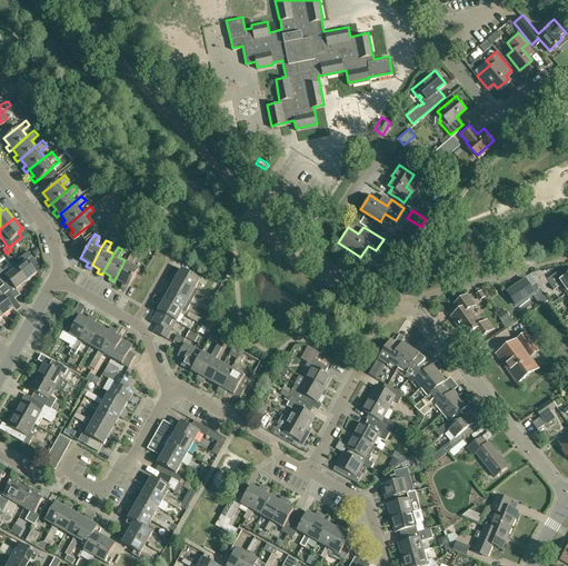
[(16,266),(26,279),(36,270),(33,267),(39,264),(31,254),(27,249),(17,257),(21,261),(16,266)]
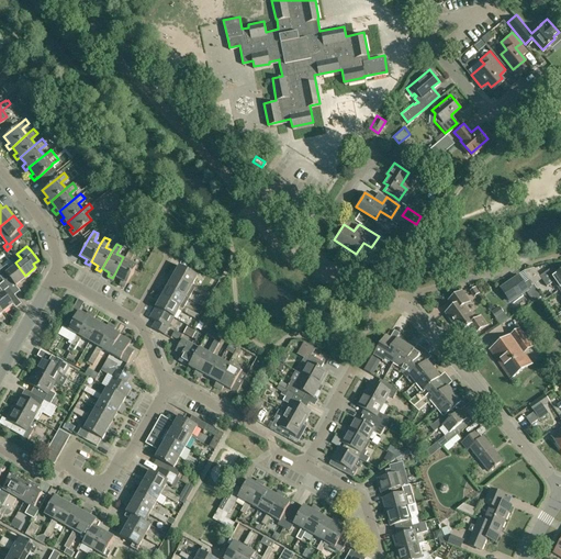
[(123,257),(114,275),(121,278),(119,282),(123,284),(125,281),(135,264),(128,260),(133,253),(127,249),(123,257)]
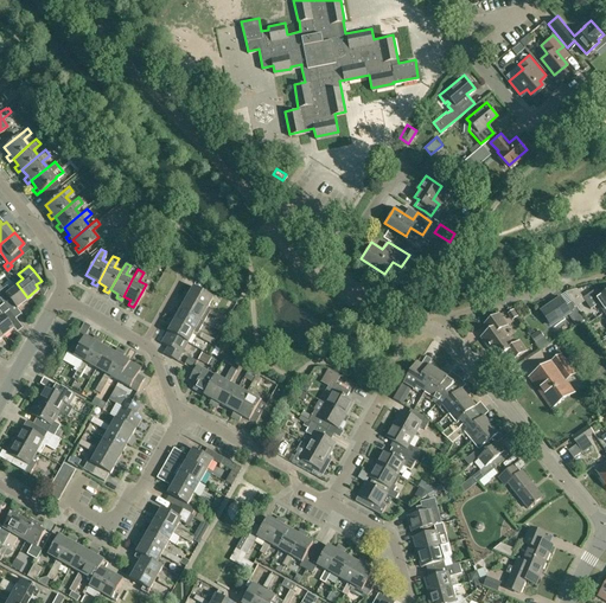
[(27,297),(17,283),(10,288),(6,283),(0,287),(0,296),(4,302),(8,307),(14,303),(16,306),(27,297)]
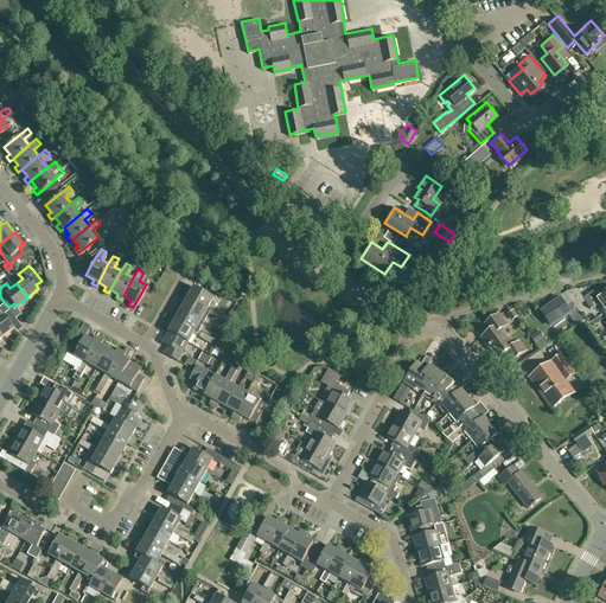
[(604,309),(605,307),(605,288),(604,290),(599,283),(582,295),(591,307),(598,301),(604,309)]
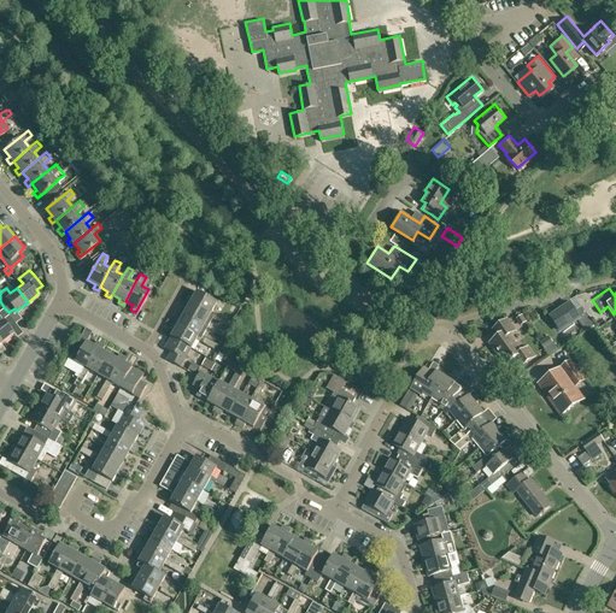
[(217,320),(221,314),(211,310),(216,300),(195,289),(192,296),(187,294),(185,298),(211,313),(210,316),(217,320)]
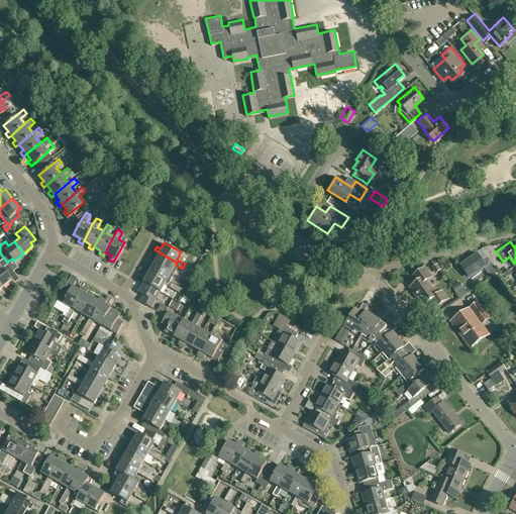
[(177,263),(155,249),(152,252),(157,255),(153,262),(170,271),(174,264),(176,265),(177,263)]
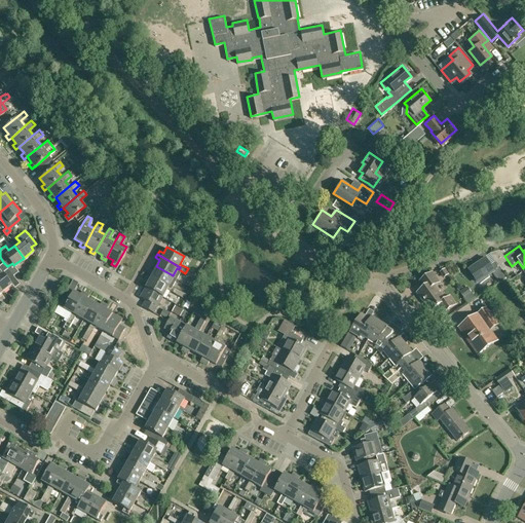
[(498,281),(505,275),(495,260),(488,264),(484,258),(469,268),(477,279),(491,270),(498,281)]
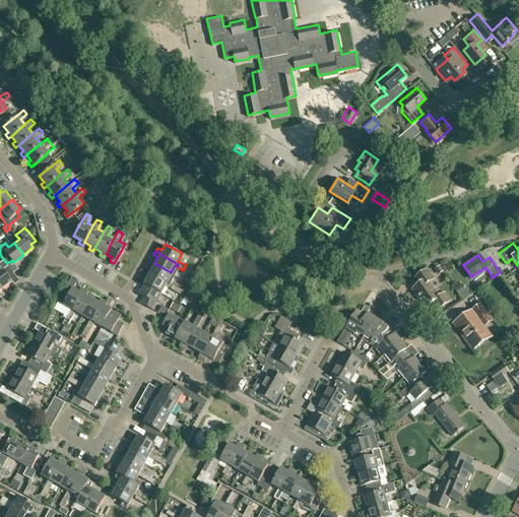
[(3,259),(0,261),(0,283),(2,286),(11,279),(2,267),(7,263),(3,259)]
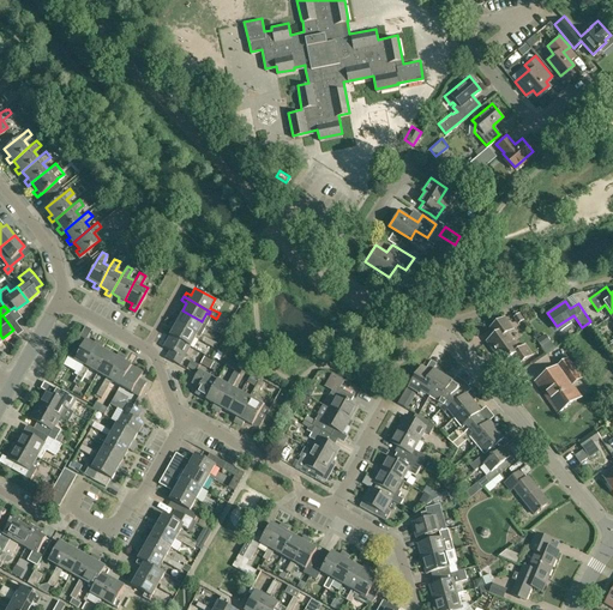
[(173,315),(170,319),(198,334),(197,337),(204,340),(206,336),(197,330),(202,321),(182,310),(178,318),(173,315)]
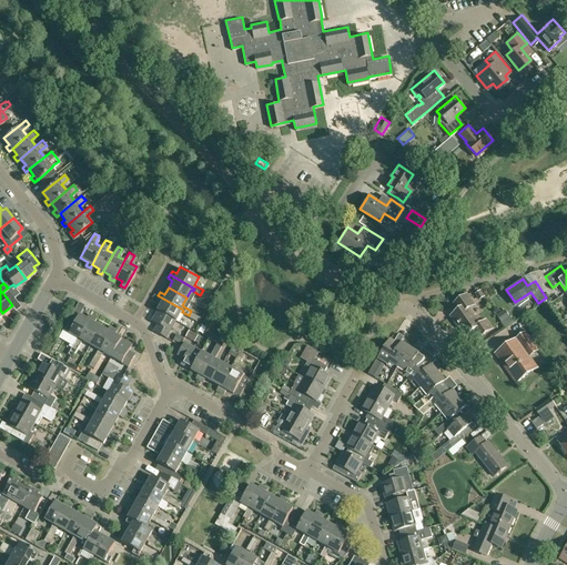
[(210,294),(203,290),(200,295),(208,299),(210,294)]
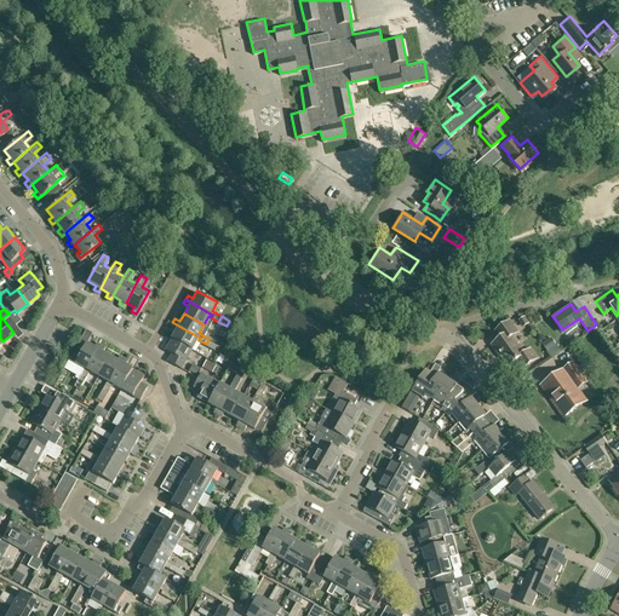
[(508,362),(525,351),(517,341),(516,343),(510,334),(516,329),(508,318),(494,328),(500,335),(491,341),(497,350),(498,349),(508,362)]
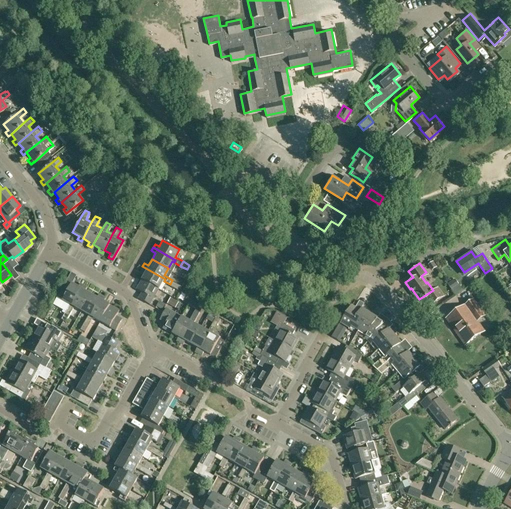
[(165,279),(142,266),(141,269),(145,272),(141,278),(157,287),(161,280),(164,281),(165,279)]
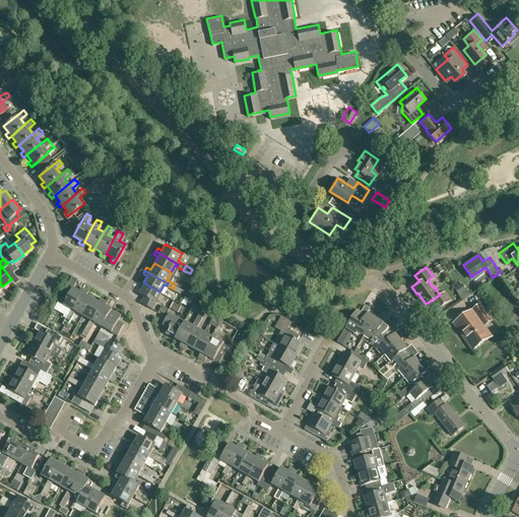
[(466,287),(461,280),(454,285),(459,293),(466,287)]
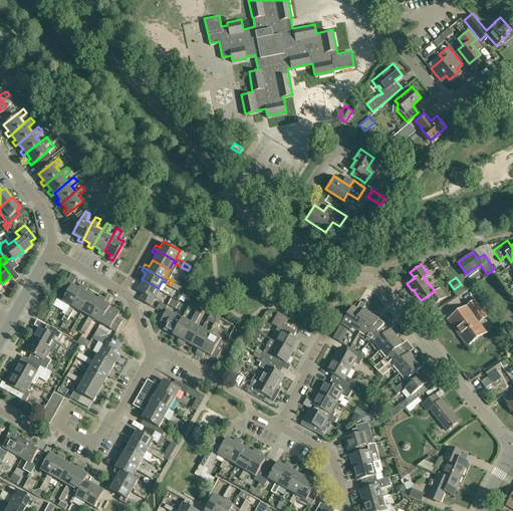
[(158,288),(142,279),(137,288),(142,291),(139,297),(150,304),(158,288)]
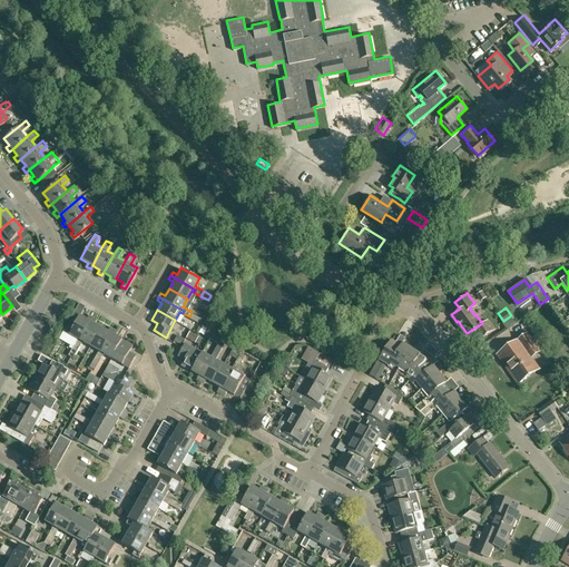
[(78,341),(91,315),(88,313),(86,318),(79,314),(68,332),(77,336),(76,339),(78,341)]
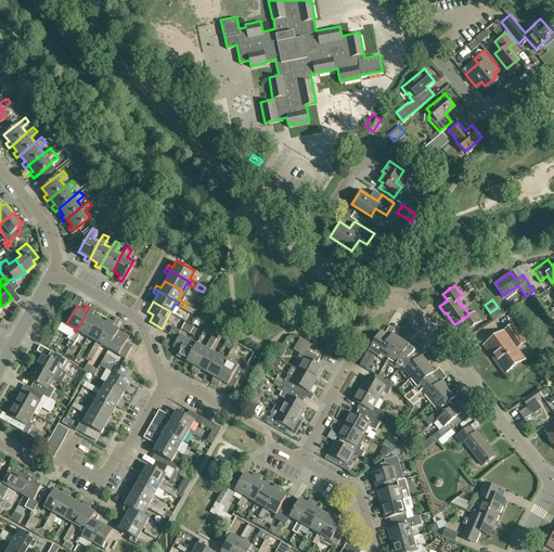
[(76,332),(74,330),(69,337),(74,339),(79,331),(87,335),(98,317),(90,313),(93,309),(89,307),(76,332)]
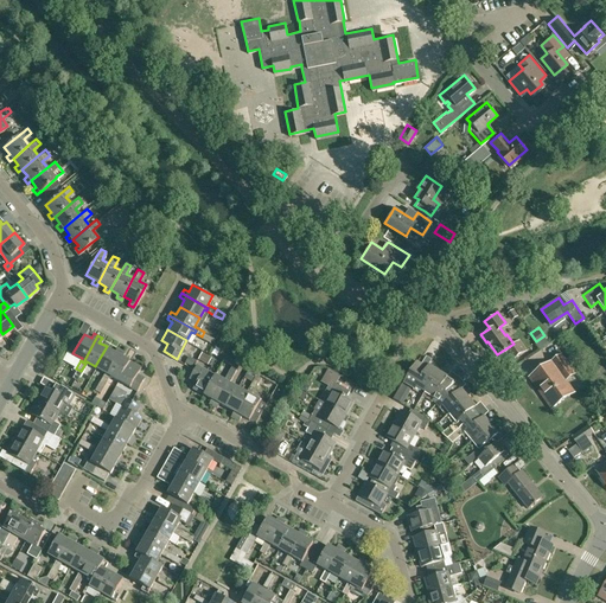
[(114,351),(107,346),(95,366),(104,371),(102,373),(106,374),(120,348),(116,346),(114,351)]
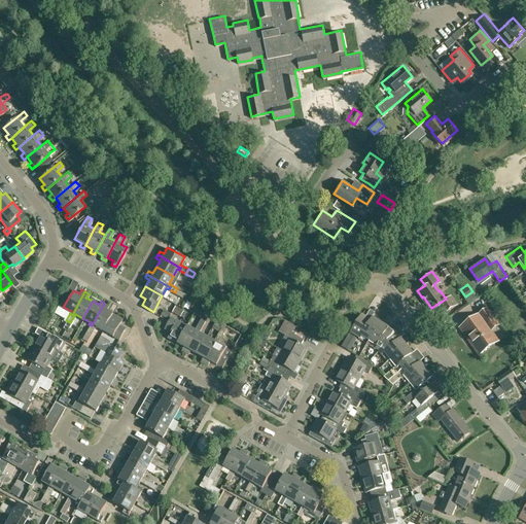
[(92,325),(89,324),(85,330),(90,334),(95,324),(102,328),(111,312),(105,309),(108,305),(104,303),(92,325)]
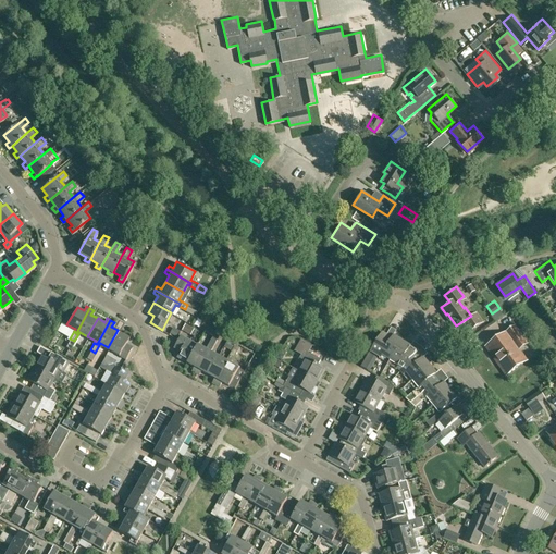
[(194,327),(185,321),(182,328),(190,333),(194,327)]
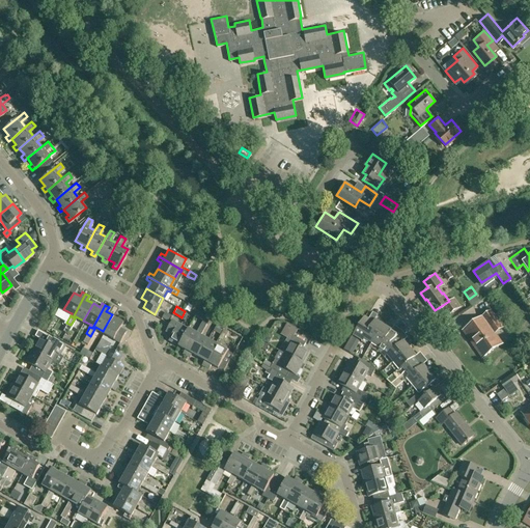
[(498,321),(490,308),(463,328),(482,356),(501,341),(491,326),(498,321)]
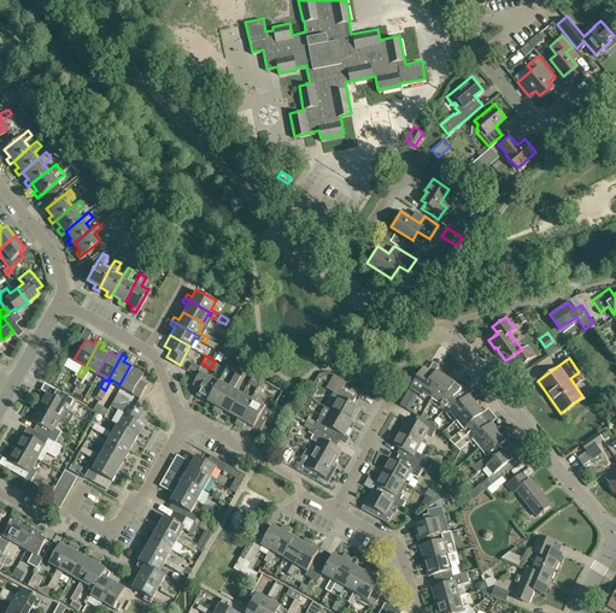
[(142,372),(130,365),(119,384),(139,395),(146,382),(139,378),(142,372)]
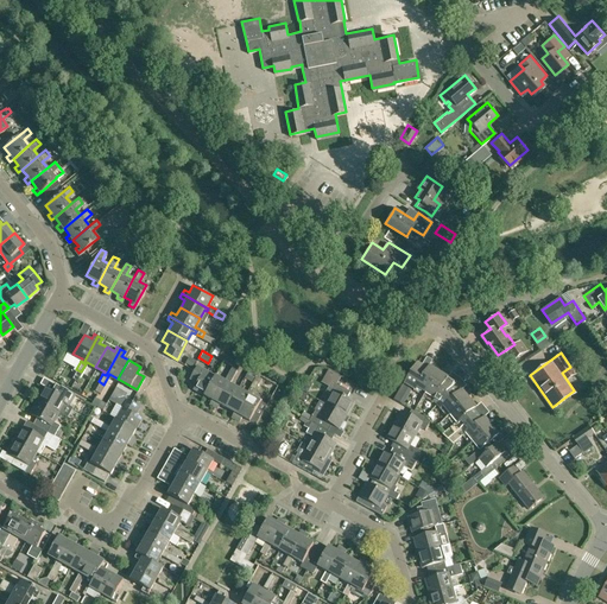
[(424,389),(437,369),(428,363),(427,366),(416,360),(403,381),(413,387),(415,383),(424,389)]
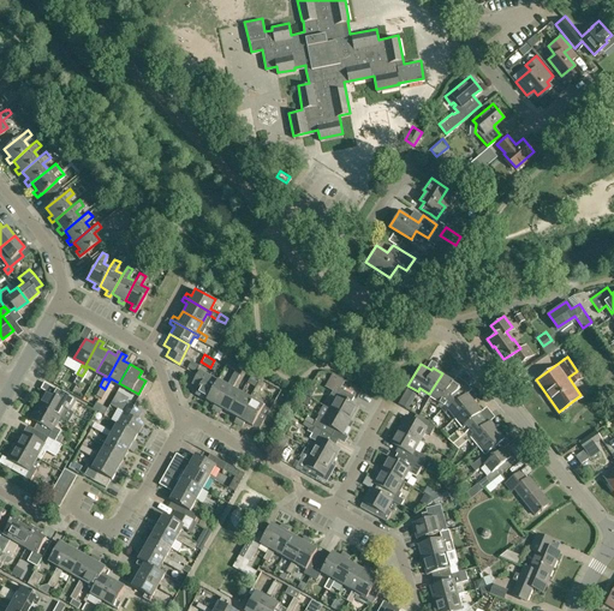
[(206,397),(218,378),(198,367),(191,381),(198,384),(195,391),(206,397)]
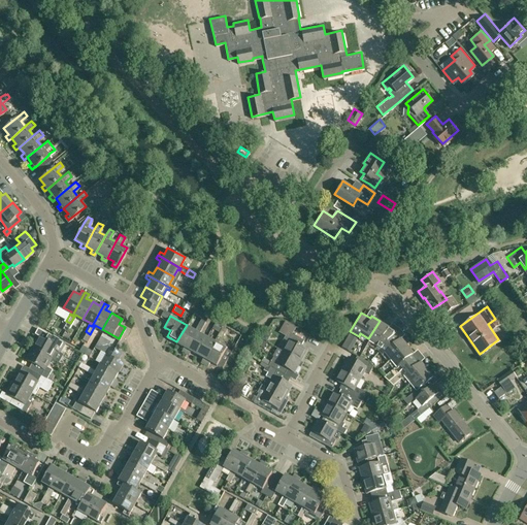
[(194,329),(187,325),(176,341),(184,346),(180,350),(185,352),(197,328),(199,329),(203,323),(199,321),(194,329)]
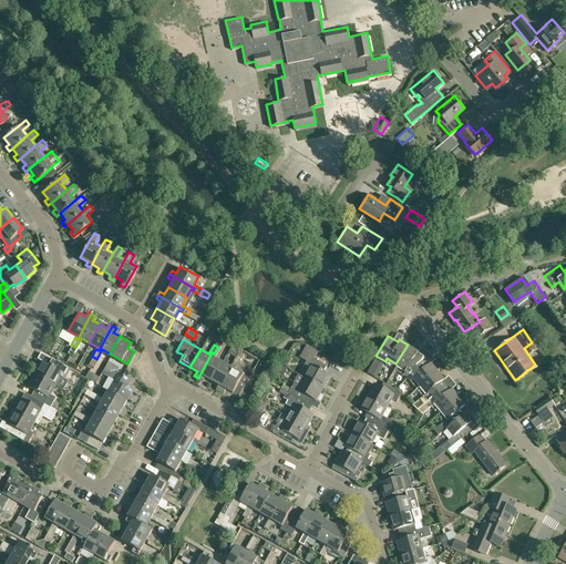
[(418,350),(408,345),(395,363),(404,370),(402,372),(407,376),(417,363),(422,357),(415,352),(418,350)]
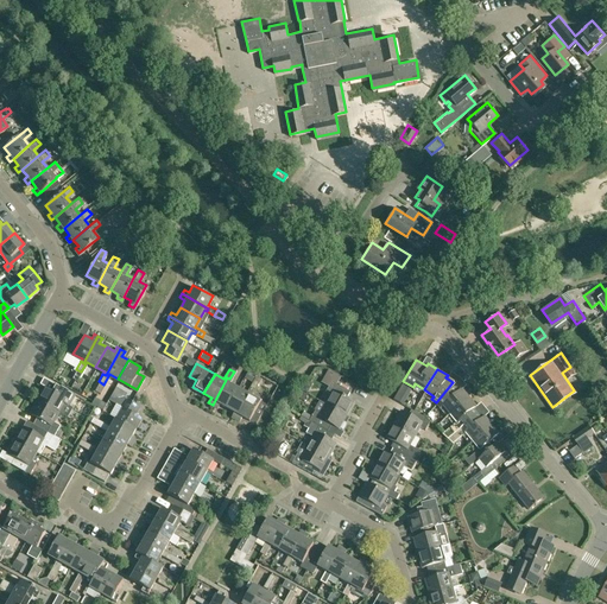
[(227,377),(213,405),(216,407),(219,402),(226,406),(236,387),(228,381),(229,379),(227,377)]
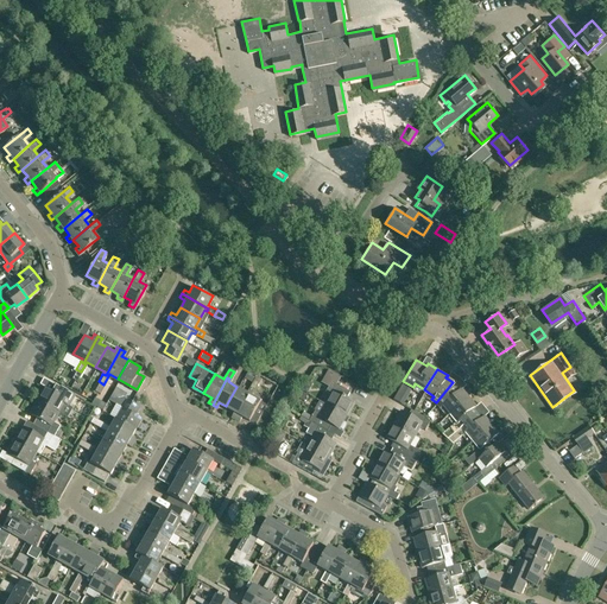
[(324,401),(346,413),(353,400),(346,395),(349,389),(330,379),(324,389),(329,393),(324,401)]
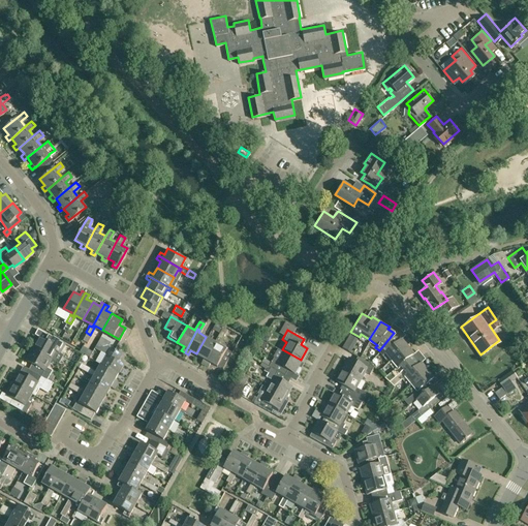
[(206,337),(196,353),(203,357),(200,361),(204,363),(217,340),(219,341),(223,335),(218,332),(214,341),(206,337)]
